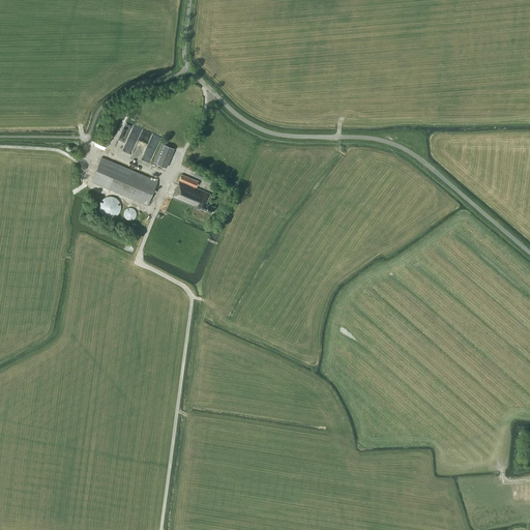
[(197,96),(198,93),(189,90),(187,94),(190,95),(188,98),(195,101),(198,96),(197,96)]
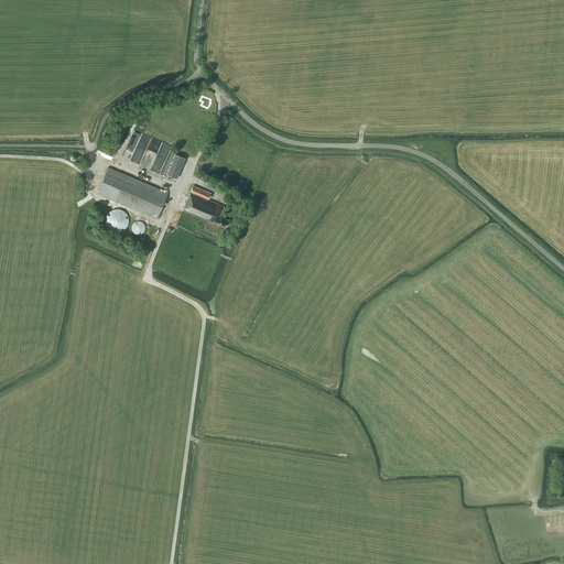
[(173,152),(164,173),(176,179),(185,158),(173,152)]
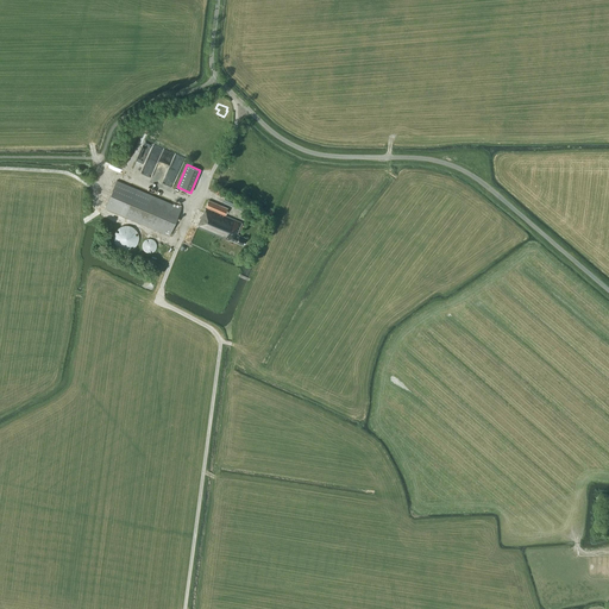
[(169,236),(181,208),(117,181),(105,208),(169,236)]
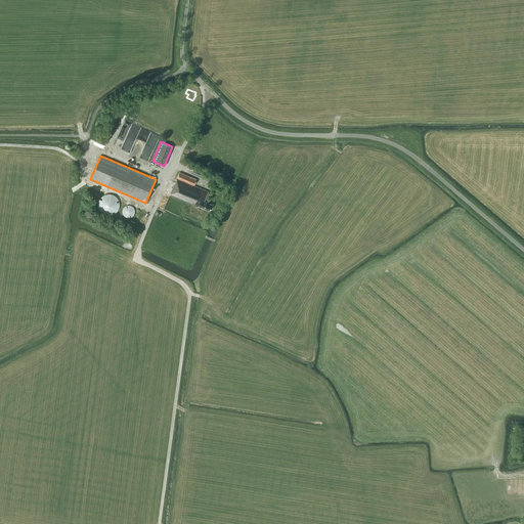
[(208,181),(211,176),(194,168),(191,173),(208,181)]
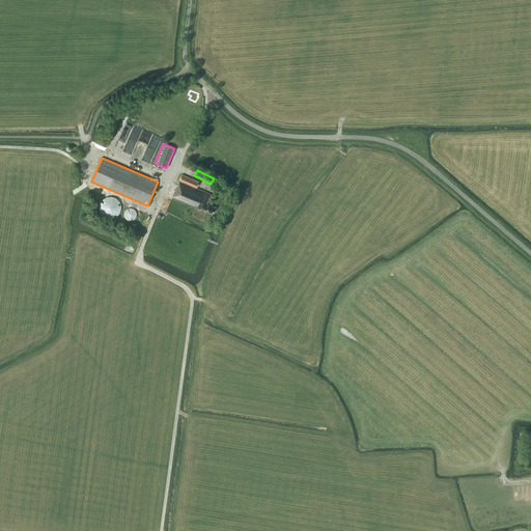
[(199,208),(206,212),(212,214),(215,207),(206,204),(211,194),(196,188),(199,182),(182,174),(172,196),(171,196),(171,197),(172,198),(199,210),(199,208)]
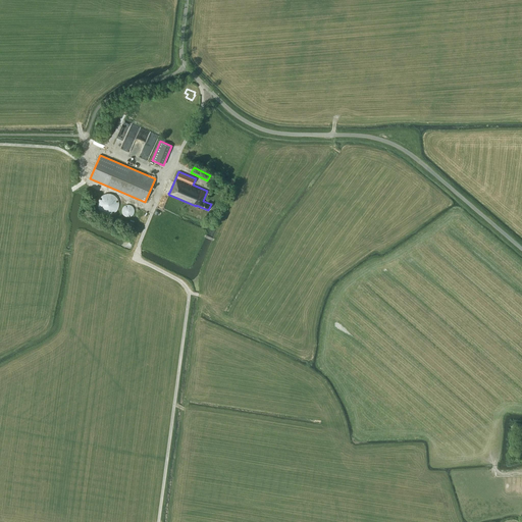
[(113,214),(113,213),(114,213),(115,212),(116,211),(117,210),(117,209),(118,209),(118,208),(118,207),(118,206),(119,206),(119,205),(119,204),(119,203),(119,202),(118,201),(118,200),(118,199),(117,199),(117,198),(116,197),(115,196),(114,195),(113,195),(113,194),(112,194),(111,194),(109,194),(108,194),(107,194),(105,194),(104,194),(103,195),(102,196),(101,196),(101,197),(100,197),(100,198),(99,198),(99,199),(99,200),(98,200),(98,201),(98,202),(98,203),(98,204),(98,205),(98,206),(98,207),(98,208),(99,208),(99,209),(99,210),(100,211),(101,211),(102,212),(102,213),(103,213),(104,214),(105,214),(106,214),(107,214),(108,215),(109,215),(110,214),(112,214),(113,214)]
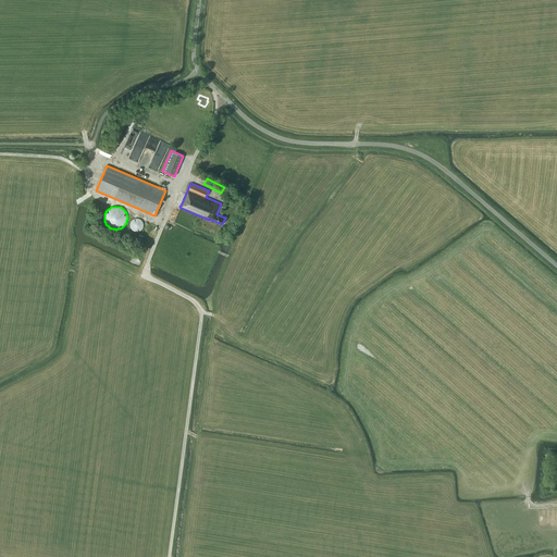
[(143,225),(143,223),(143,221),(141,220),(141,219),(139,218),(138,218),(137,217),(136,217),(134,218),(133,219),(132,220),(132,221),(131,223),(132,225),(133,226),(134,227),(135,229),(137,229),(138,229),(139,229),(141,226),(143,225)]
